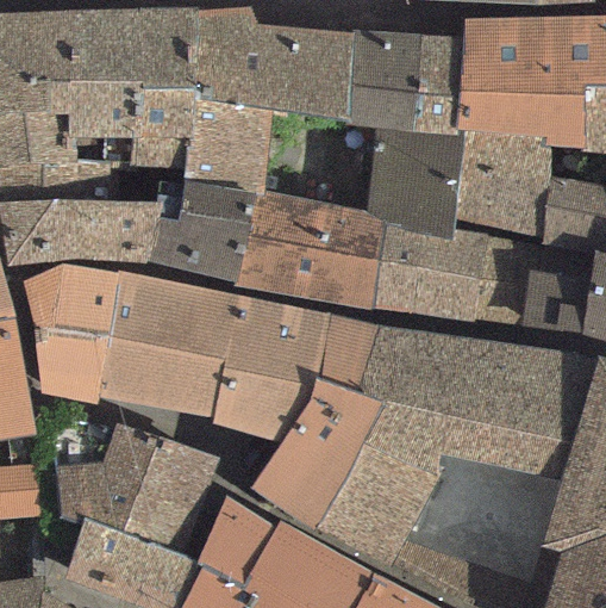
[(348,117),(355,30),(257,24),(251,5),(200,8),(199,86),(198,100),(272,109),(348,117)]
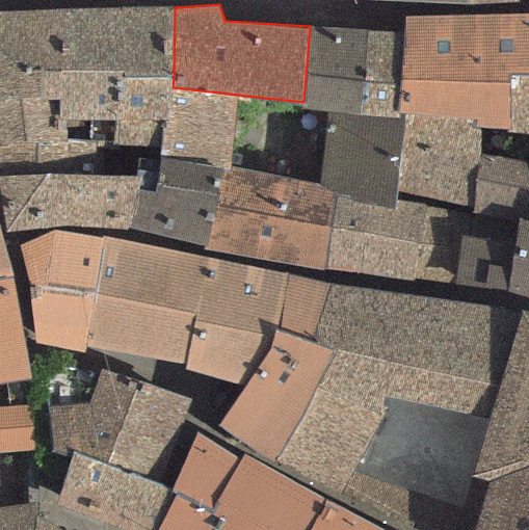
[(63,8),(61,116),(59,139),(95,141),(114,141),(120,75),(174,75),(175,7),(63,8)]
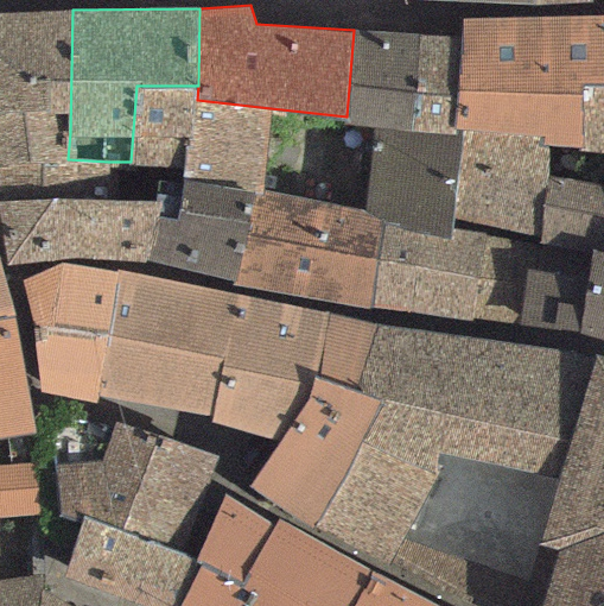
[(0,190),(0,201),(108,200),(108,162),(68,159),(70,133),(72,10),(0,13),(0,190)]
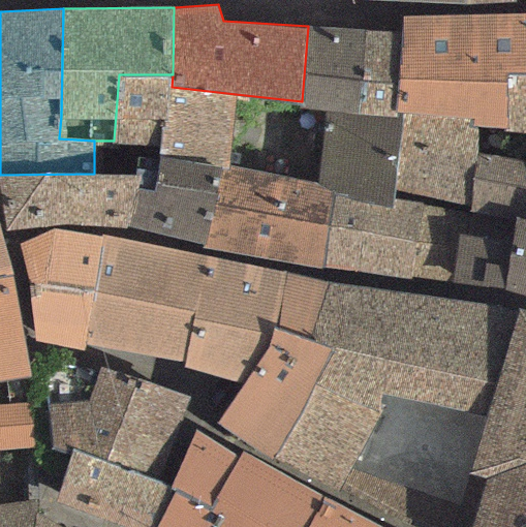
[(525,13),(402,17),(401,31),(397,109),(404,111),(481,126),(507,131),(506,73),(525,72),(525,13)]
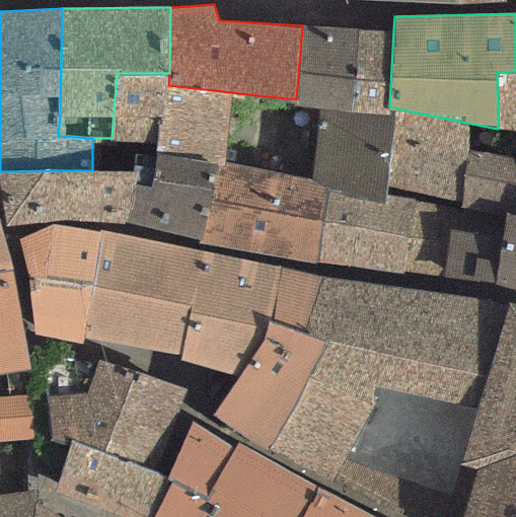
[(389,106),(393,30),(302,25),(296,99),(296,107),(320,111),(387,117),(389,106)]
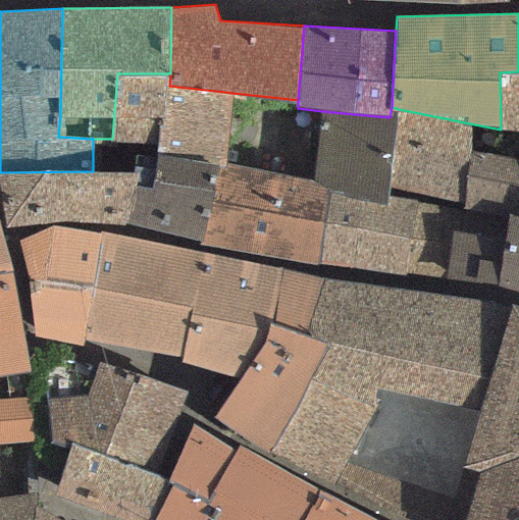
[(518,71),(500,72),(501,130),(518,131),(518,71)]
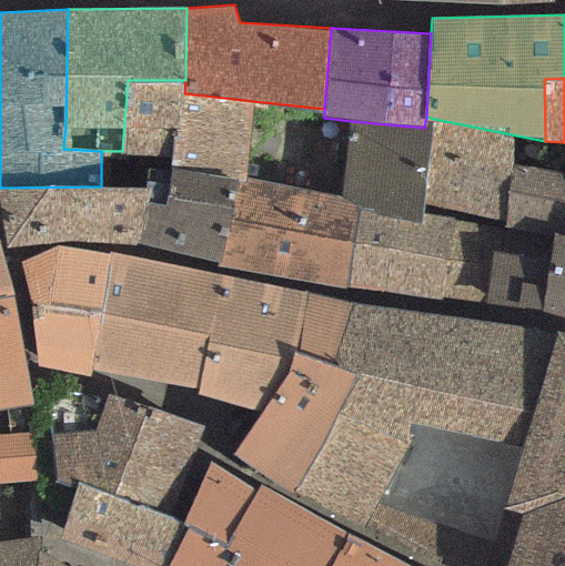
[(248,178),(253,101),(184,93),(185,80),(128,80),(122,151),(174,157),(172,169),(238,177),(248,178)]
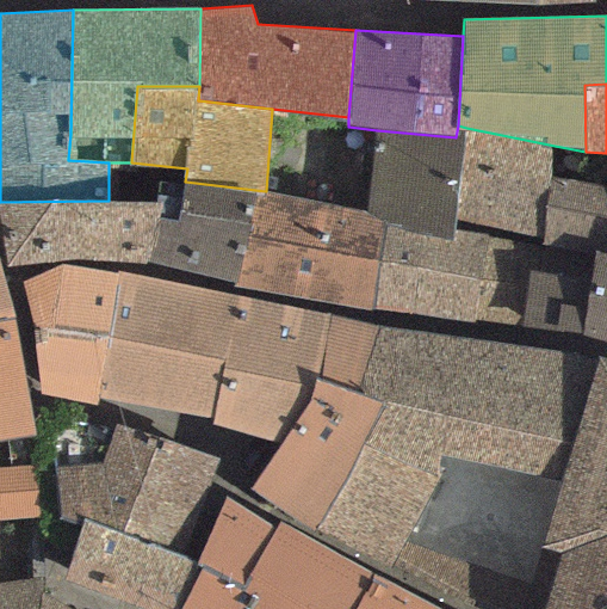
[(456,137),(377,130),(370,209),(389,211),(386,226),(452,238),(454,217),(466,128),(458,125),(456,137)]
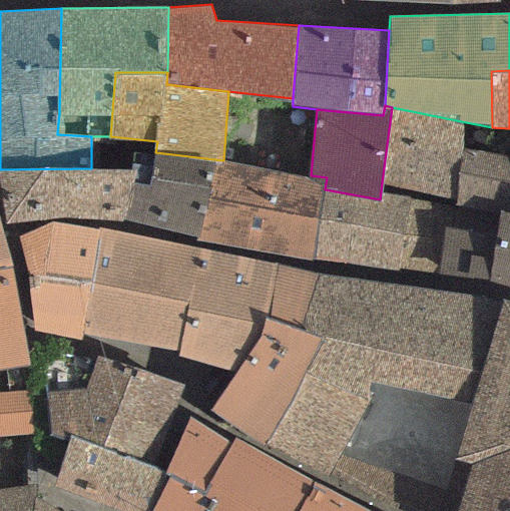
[(392,107),(382,182),(457,195),(463,148),(466,122),(392,107)]
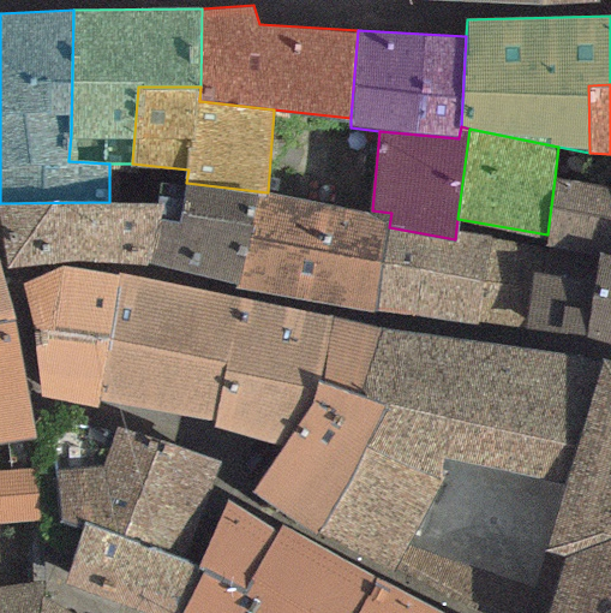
[(610,186),(555,178),(547,234),(545,272),(598,278),(603,254),(610,255),(610,186)]
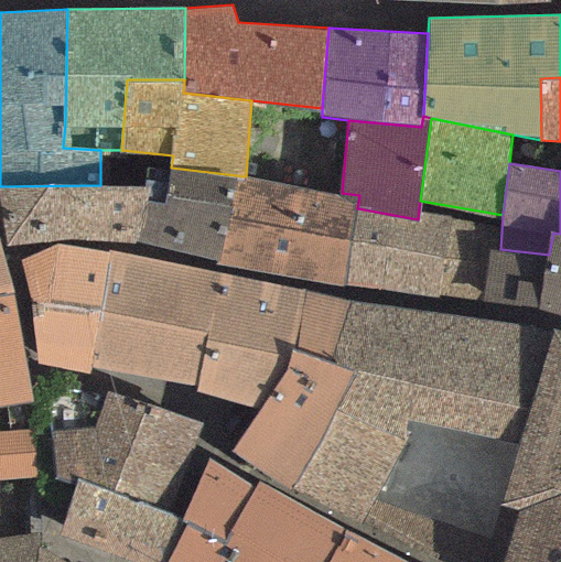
[(222,259),(236,175),(171,168),(168,203),(149,198),(140,241),(216,258),(222,259)]
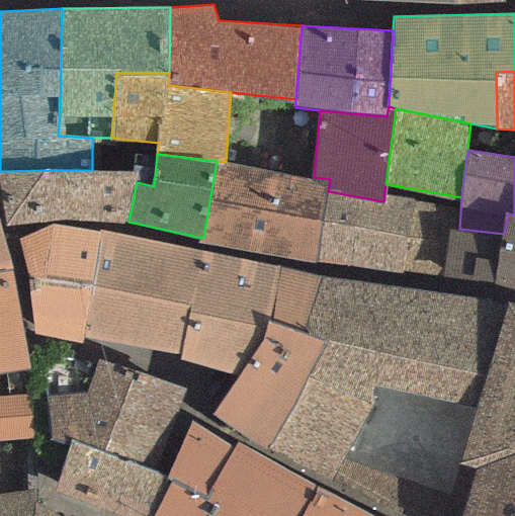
[(198,237),(198,242),(316,261),(328,191),(330,179),(314,177),(226,162),(217,161),(203,238),(198,237)]
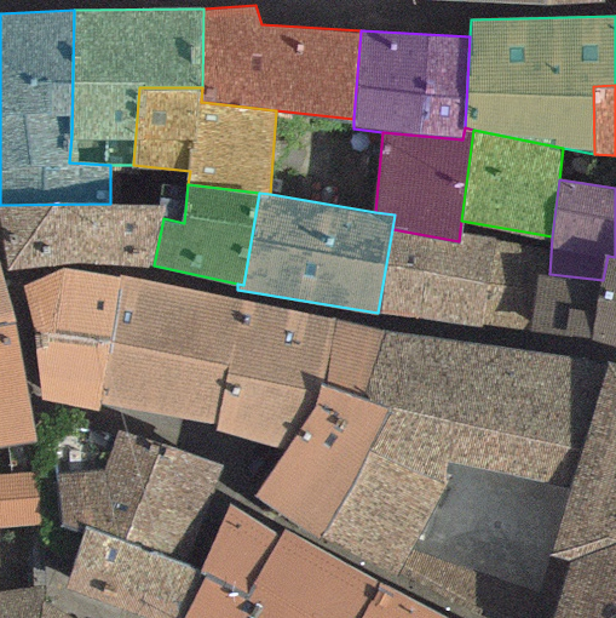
[(163,218),(165,206),(110,204),(0,205),(10,268),(81,261),(154,265),(163,218)]
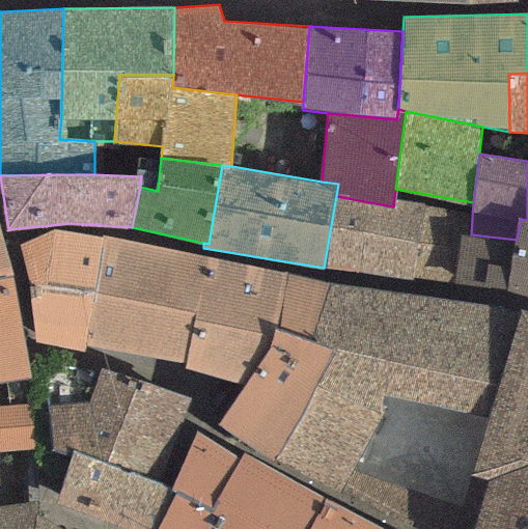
[(336,196),(324,268),(453,284),(461,231),(471,234),(473,202),(395,189),(393,206),(336,196)]
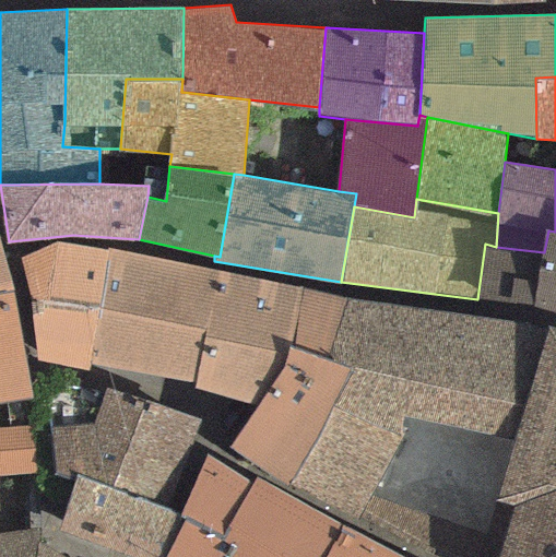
[(555,232),(548,230),(544,252),(496,247),(485,244),(477,299),(533,306),(555,309),(555,232)]
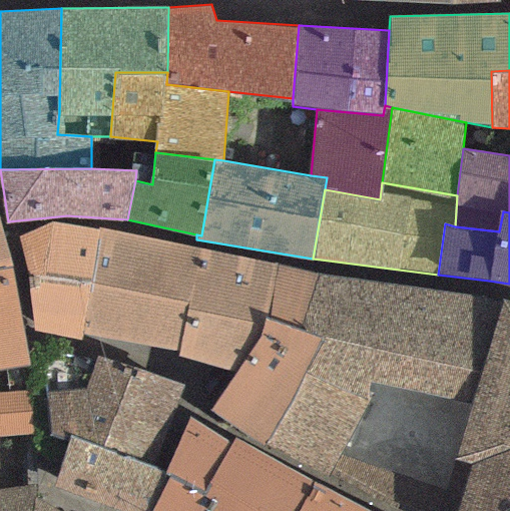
[(82,340),(83,332),(99,229),(53,220),(19,235),(35,331),(82,340)]
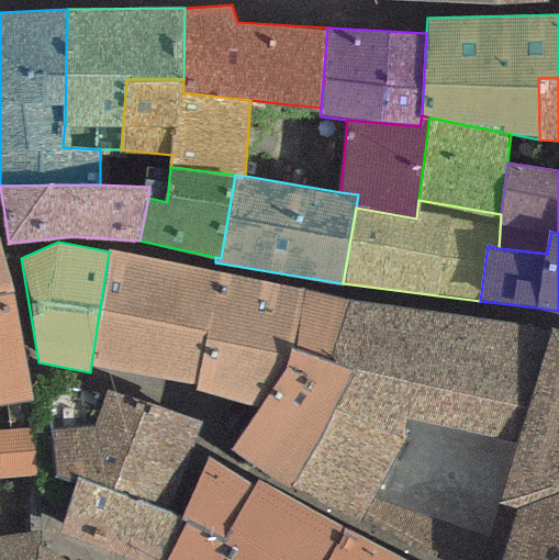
[(0,292),(13,291),(0,245),(0,292)]
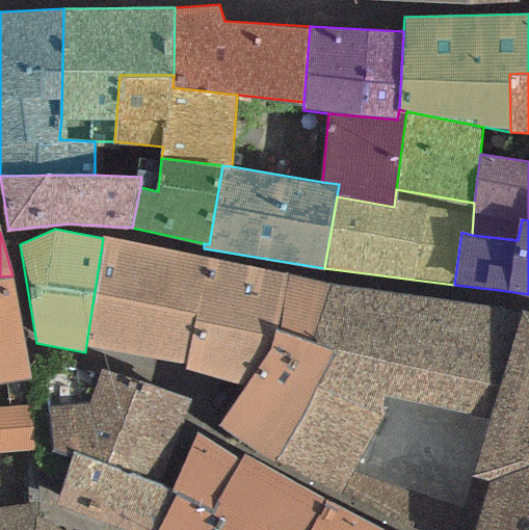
[(185,367),(209,257),(103,236),(103,238),(86,344),(185,367)]
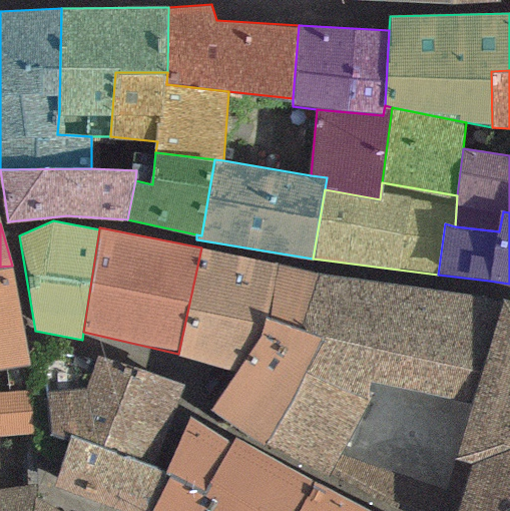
[(303,330),(319,272),(278,263),(201,247),(178,354),(236,371),(263,335),(267,317),(303,330)]
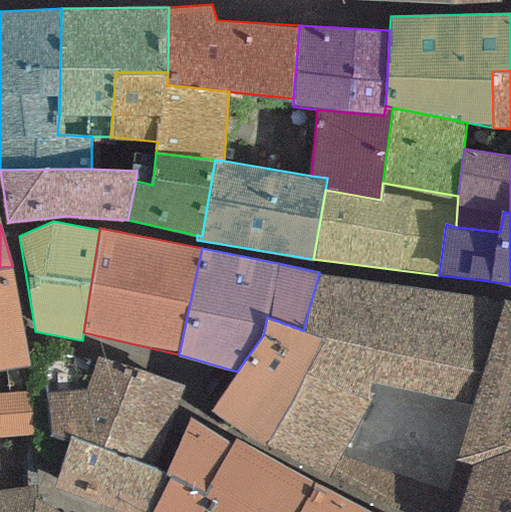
[(0,368),(31,365),(12,266),(0,267),(0,368)]
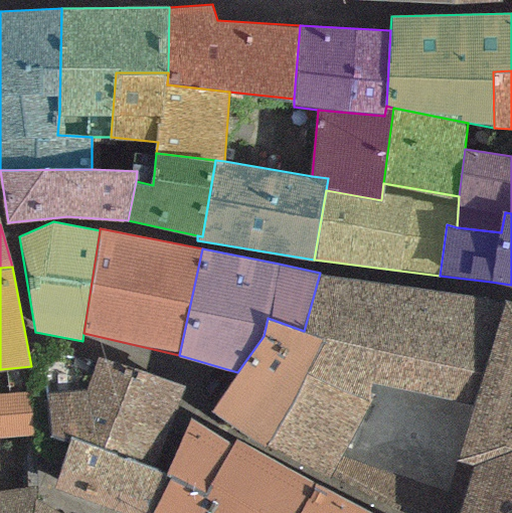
[(511,301),(506,300),(320,273),(304,331),(325,338),(309,366),(268,445),(329,478),(342,454),(382,383),(474,404),(458,459),(472,464),(464,496),(459,512),(511,512),(511,301)]
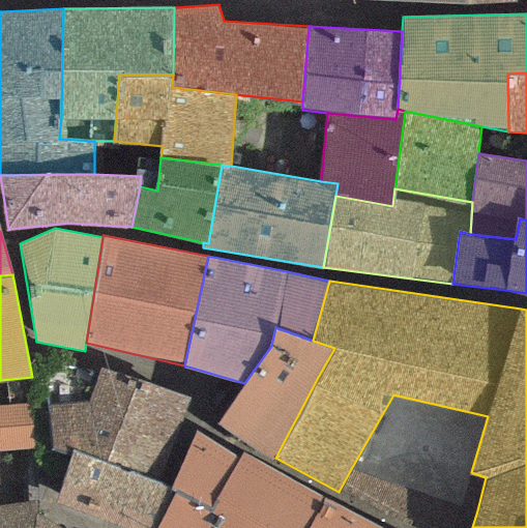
[(313,341),(275,327),(271,346),(244,383),(218,422),(275,458),(318,377),(334,348),(313,341)]
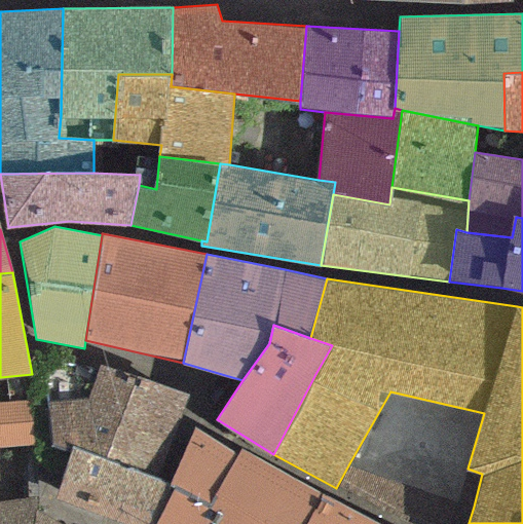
[(189,395),(102,364),(47,364),(52,446),(71,452),(74,445),(158,473),(189,395)]
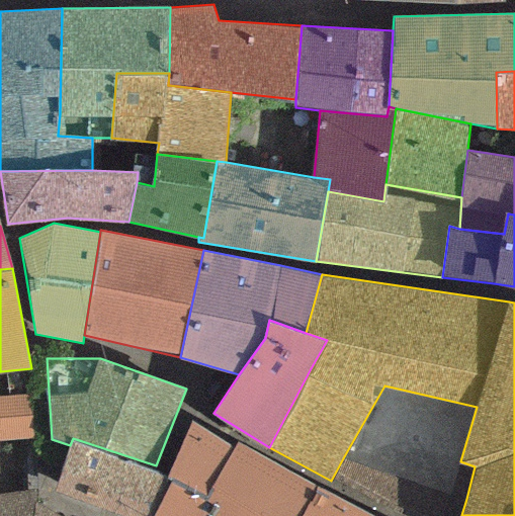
[(0,439),(37,435),(33,394),(0,396),(0,439)]
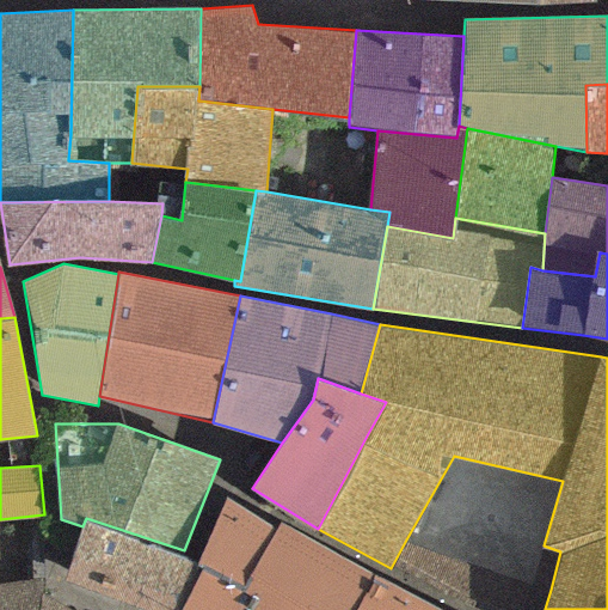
[(278,526),(227,499),(198,563),(203,568),(180,609),(251,609),(260,595),(244,589),(278,526)]
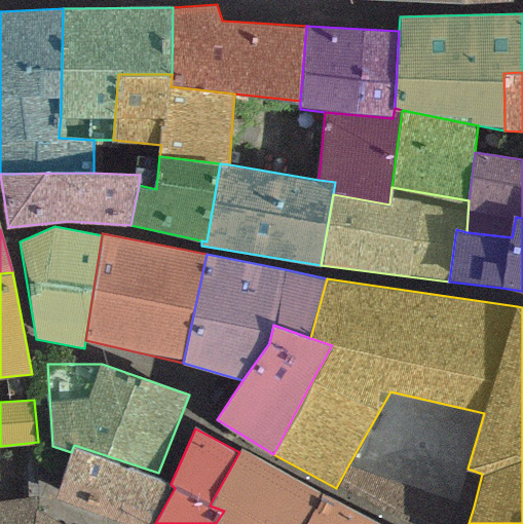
[(74,445),(71,452),(55,497),(124,523),(155,523),(175,488),(171,484),(158,473),(74,445)]
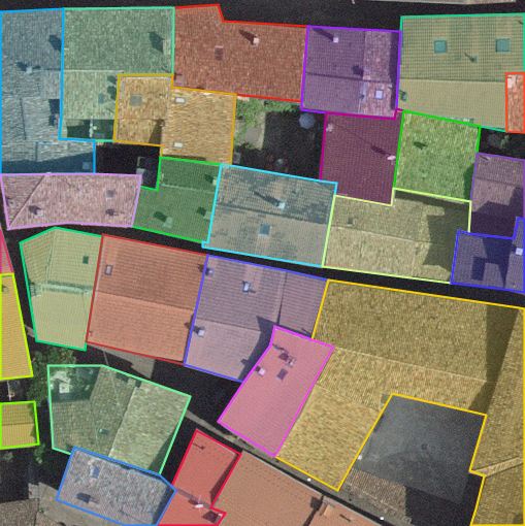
[(217,525),(307,525),(324,495),(243,450),(240,454),(210,507),(225,513),(217,525)]
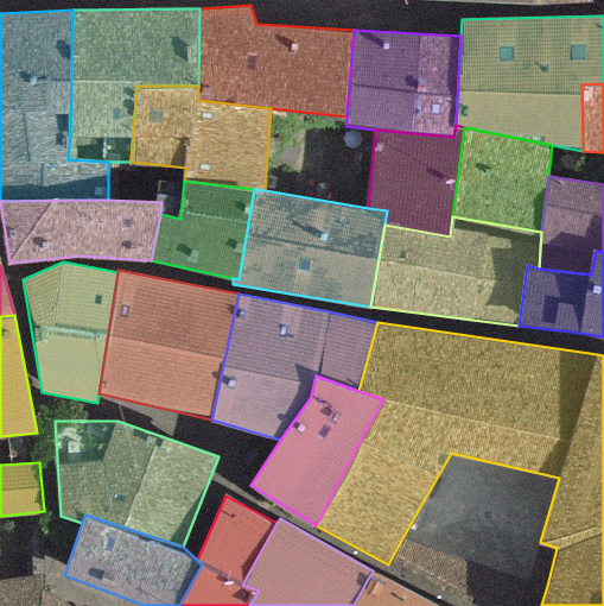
[(541,605),(547,586),(404,536),(388,565),(462,605),(541,605)]
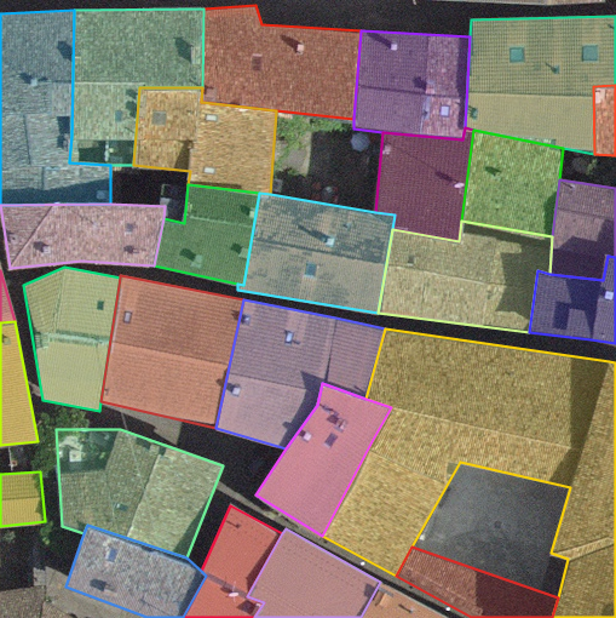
[(448,617),(380,582),(361,617),(448,617)]
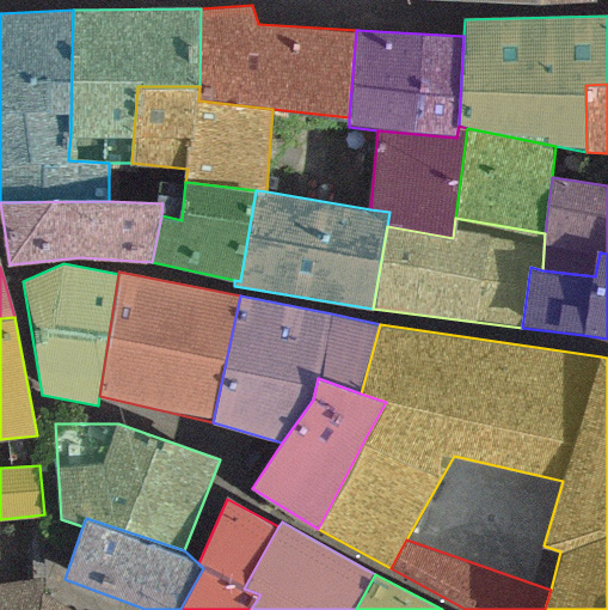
[(0,609),(65,609),(45,596),(43,577),(0,580),(0,609)]
